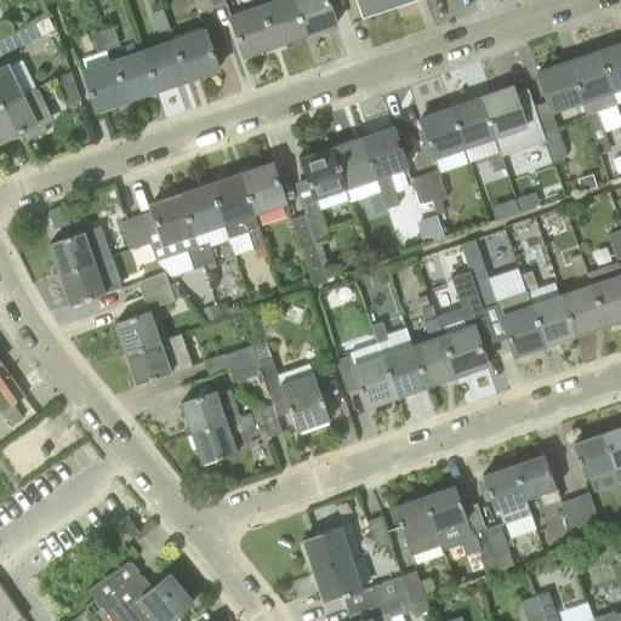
[(212,10),(208,0),(192,0),(198,15),(212,10)]
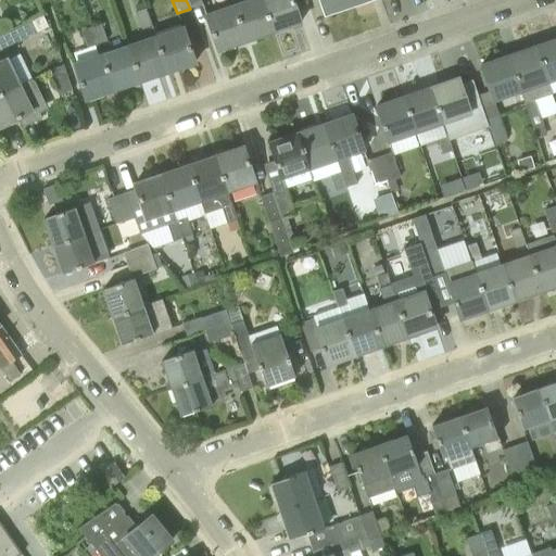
[(251,0),(234,5),(245,41),(273,32),(262,0),(251,0)]
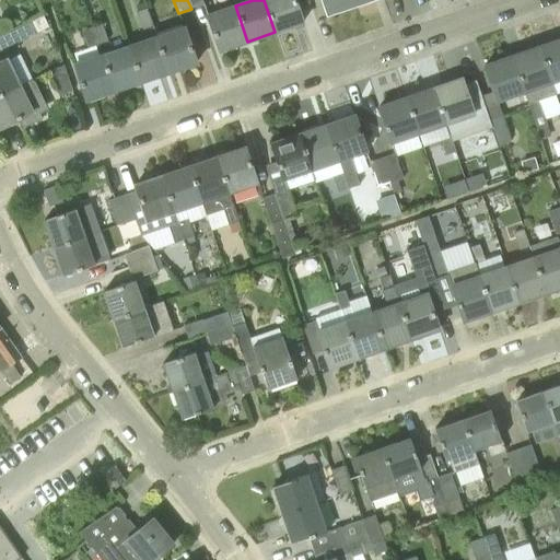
[(294,0),(264,0),(275,32),(303,22),(294,0)]
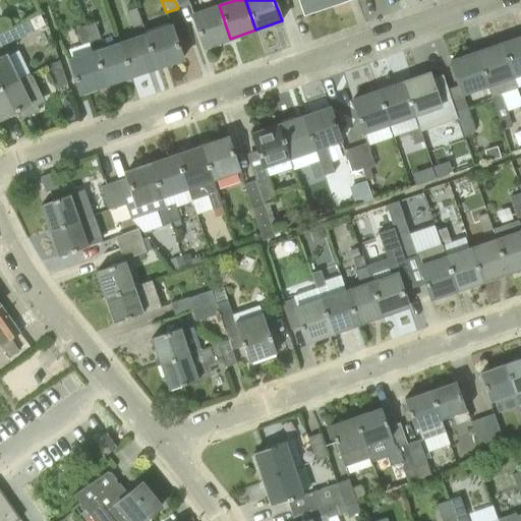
[(332,4),(330,0),(300,0),(304,13),(332,4)]
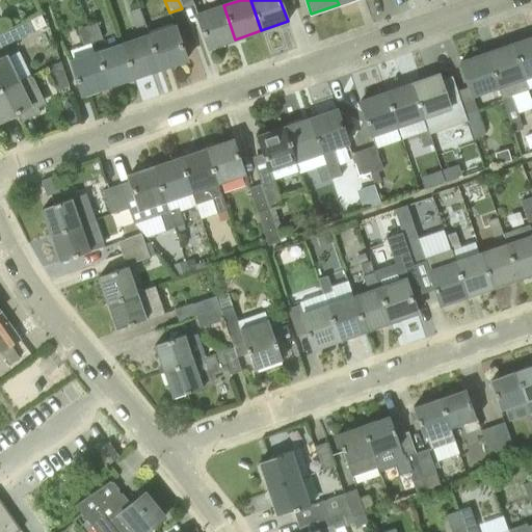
[(235,40),(223,5),(197,15),(209,48),(235,40)]
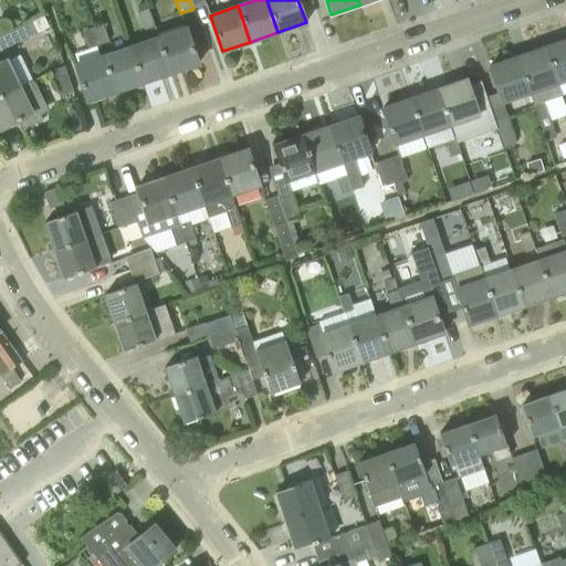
[(144,30),(155,27),(148,9),(137,12),(144,30)]
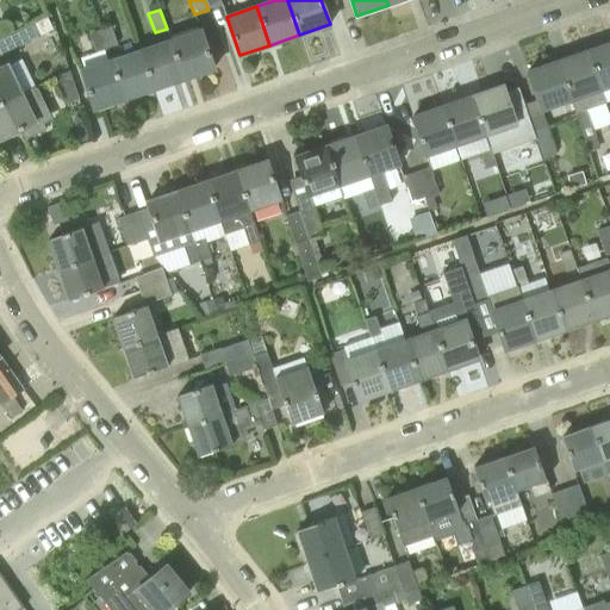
[(35,23),(41,35),(54,29),(47,17),(35,23)]
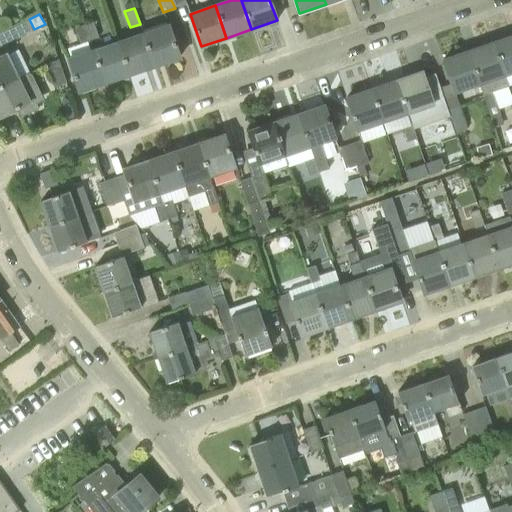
[(28,17),(0,31),(0,46),(34,29),(29,19),(28,17)]
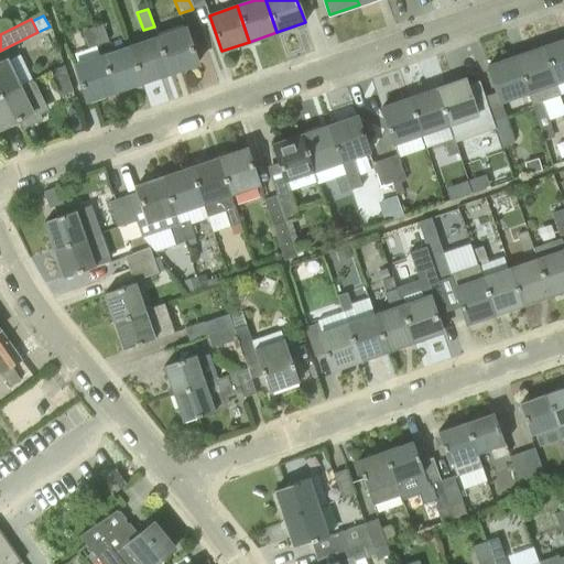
[(93,28),(99,45),(109,42),(102,24),(93,28)]
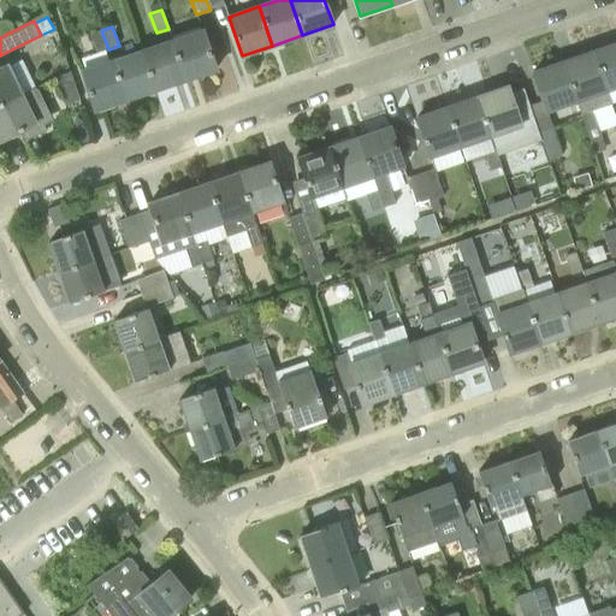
[(105,51),(108,49),(101,30),(90,34),(98,53),(105,51)]
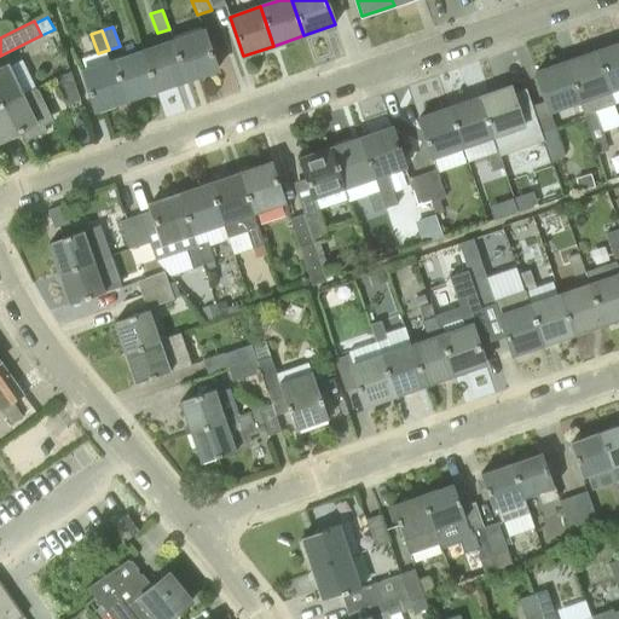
[(204,32),(173,41),(186,80),(217,70),(204,32)]
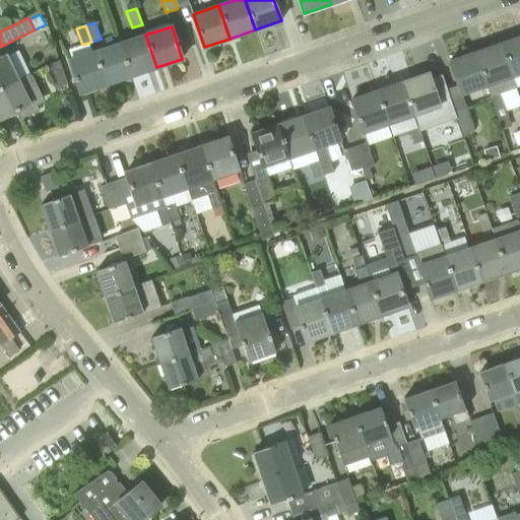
[(121,44),(132,75),(156,67),(145,35),(121,44)]
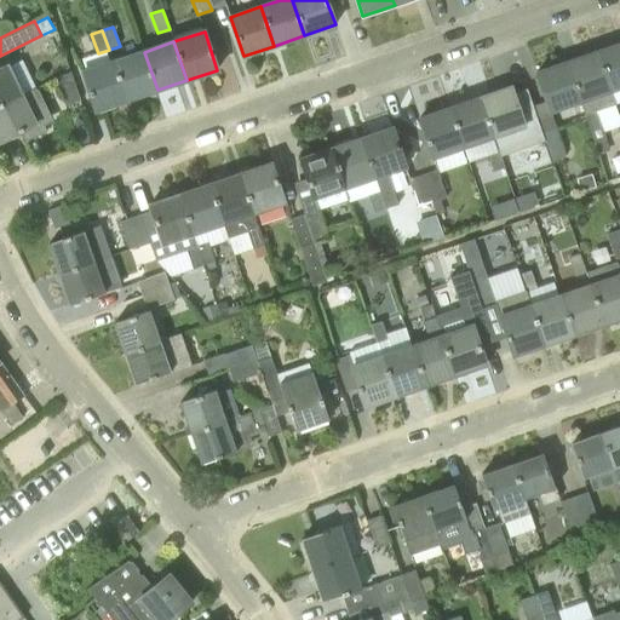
[(619,42),(597,51),(610,90),(619,86),(619,42)]
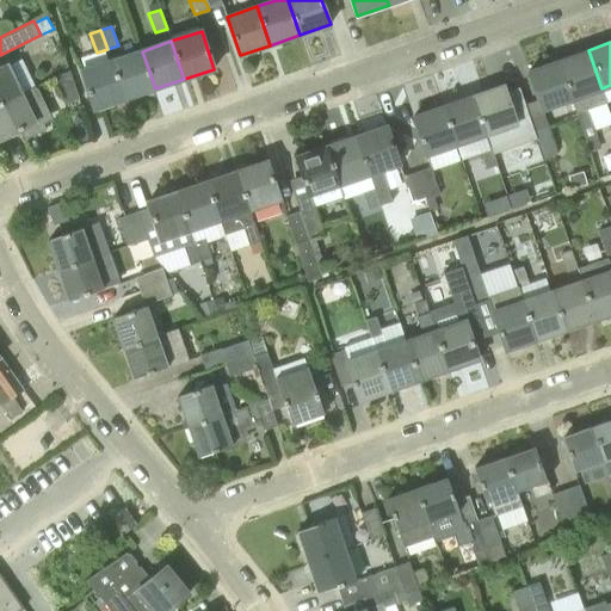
[(109,62),(104,50),(80,60),(84,69),(81,71),(94,109),(125,99),(111,61),(109,62)]
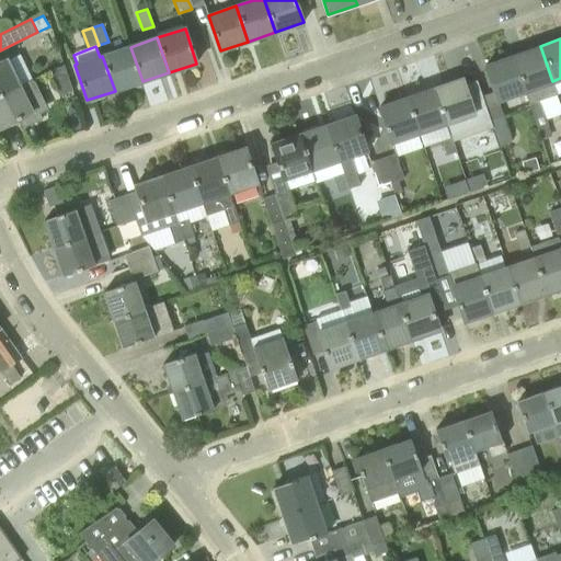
[(537,128),(538,129),(547,126),(546,119),(560,114),(560,109),(551,82),(552,81),(540,46),(514,56),(525,91),(524,91),(537,128)]
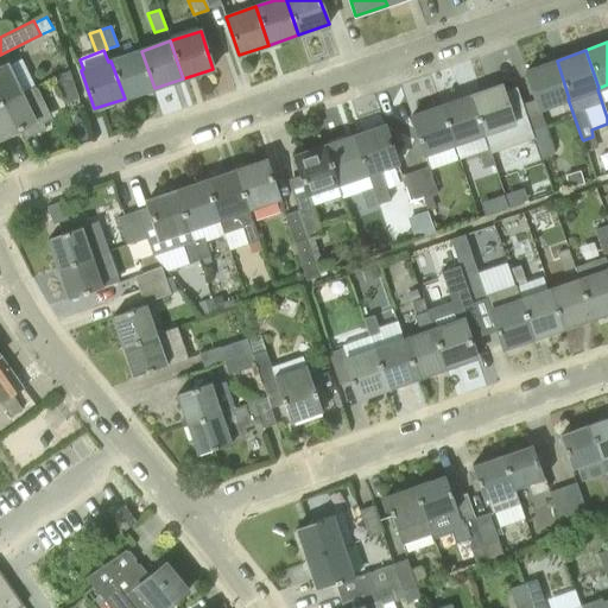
[(125,99),(154,88),(141,51),(111,61),(125,99)]
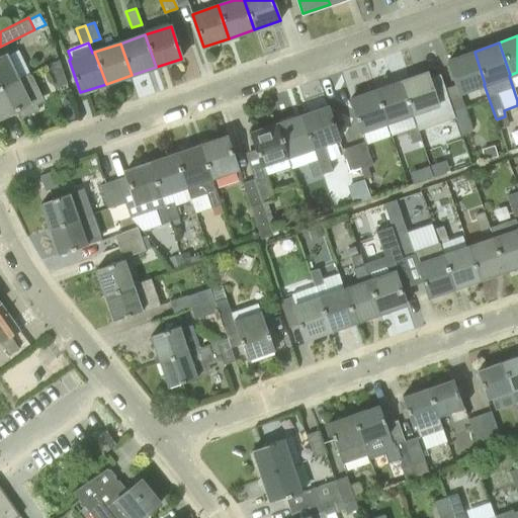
[(0,58),(0,87),(28,74),(17,52),(7,57),(6,55),(0,58)]
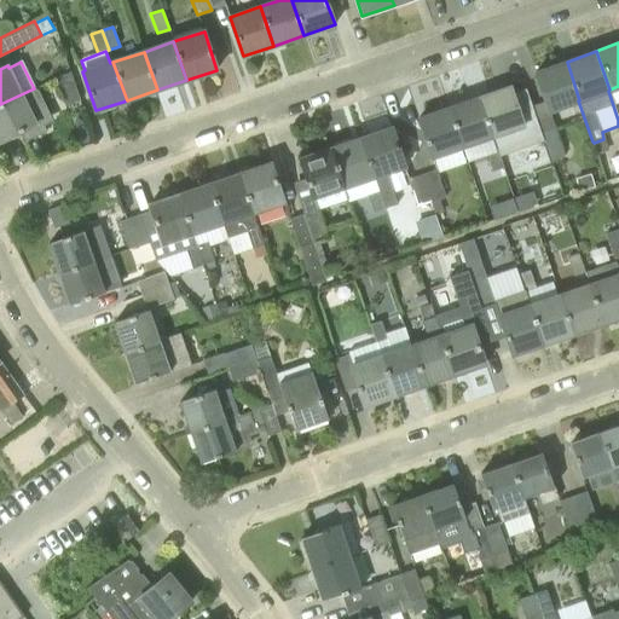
[(578,100),(566,62),(536,73),(549,111),(578,100)]
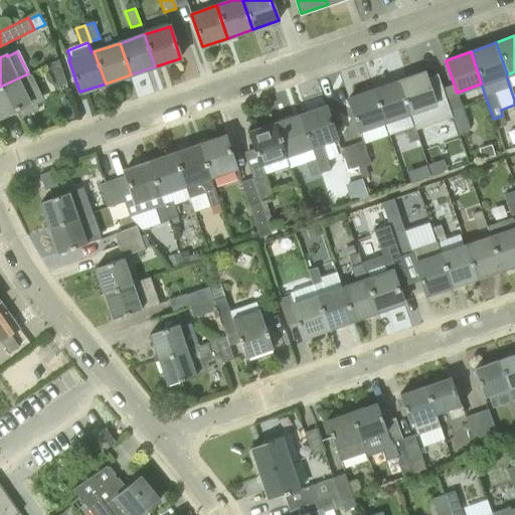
[(55,88),(66,83),(59,60),(47,64),(55,88)]
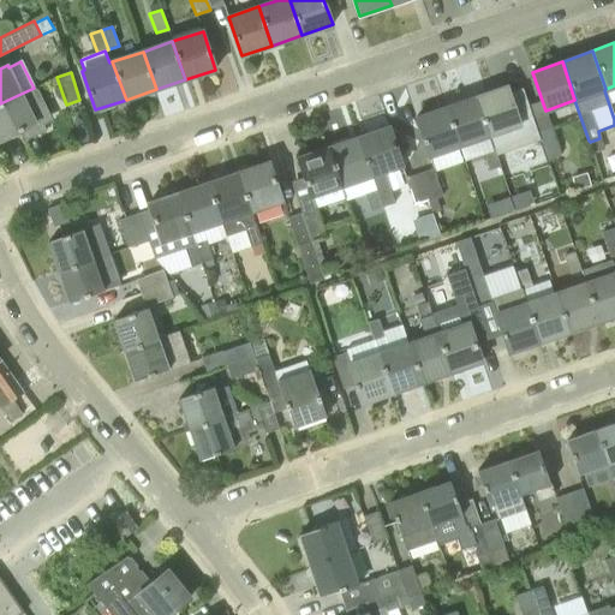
[(507,85),(476,96),(490,136),(494,148),(496,155),(541,139),(537,132),(524,89),(509,94),(507,85)]
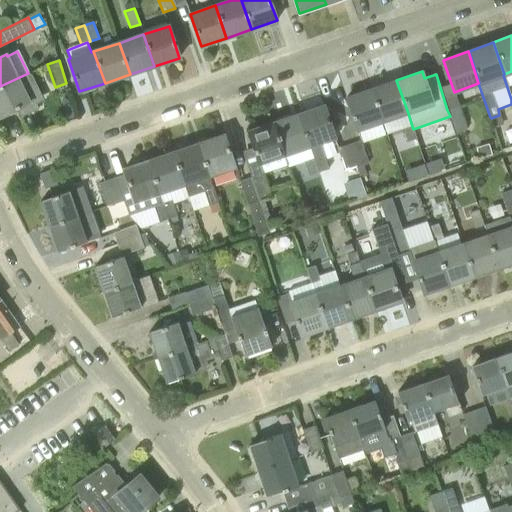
[(28,73),(0,86),(0,116),(17,108),(20,116),(37,108),(34,102),(41,99),(30,75),(29,76),(28,73)]
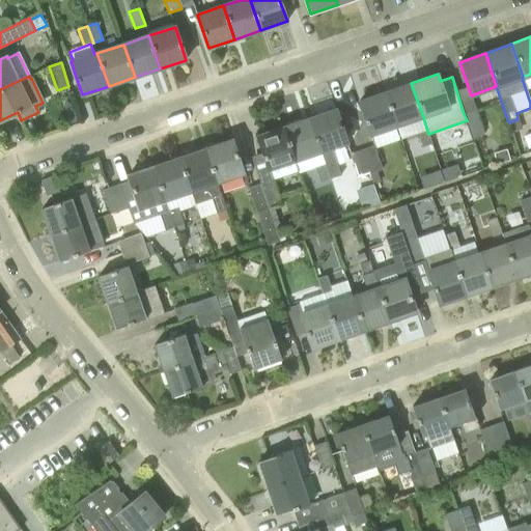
[(385,92),(396,127),(423,117),(411,83),(385,92)]
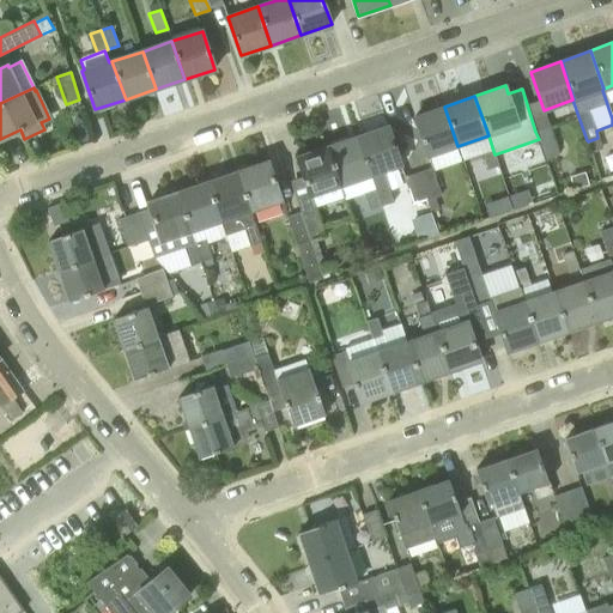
[(457,146),(444,107),(414,117),(429,156),(457,146)]
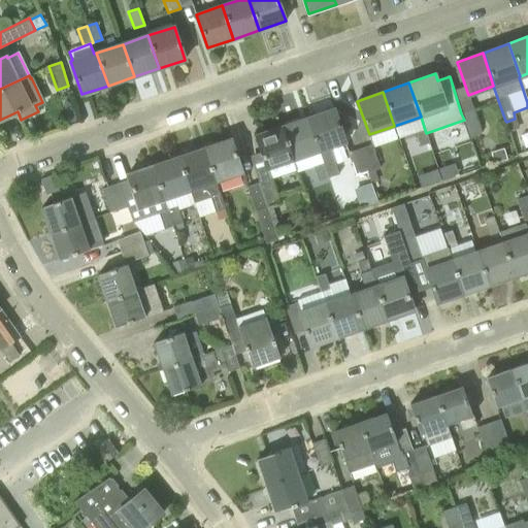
[(320,151),(323,161),(328,177),(338,173),(330,147),(345,142),(334,108),(307,118),(320,151)]
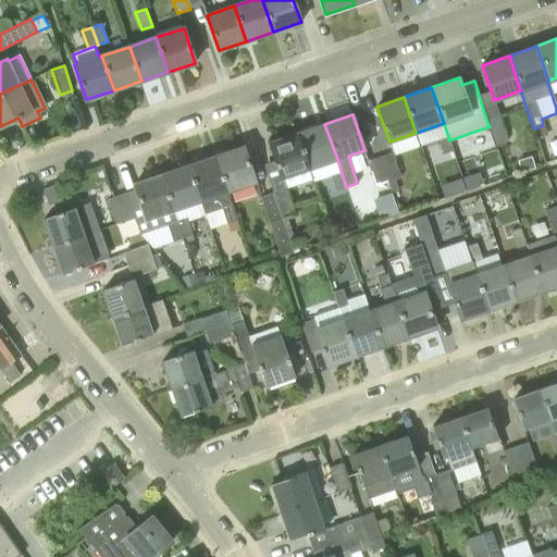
[(499,115),(486,120),(490,126),(495,143),(507,138),(499,115)]
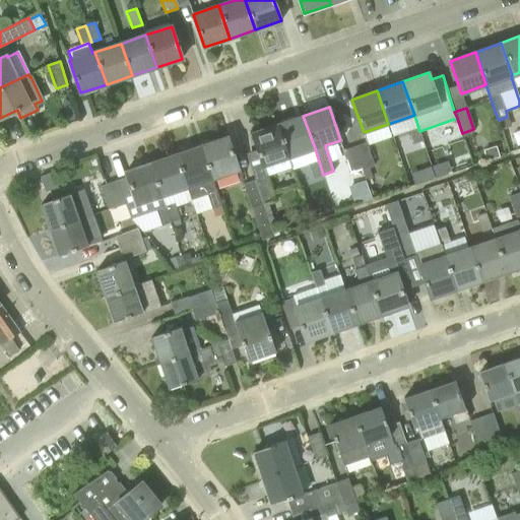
[(278,124),(289,157),(315,148),(303,116),(278,124)]
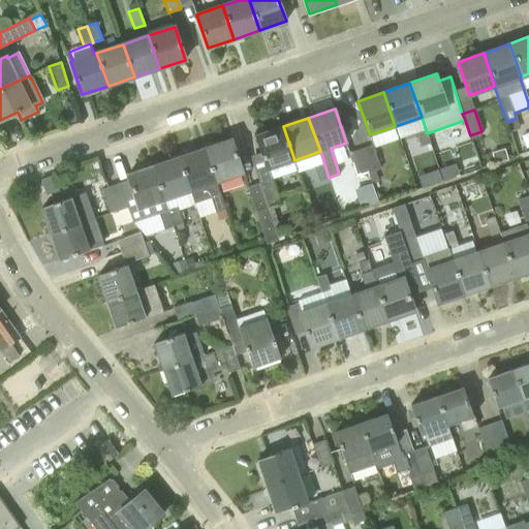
[(520,129),(517,119),(516,119),(507,122),(510,132),(520,129)]
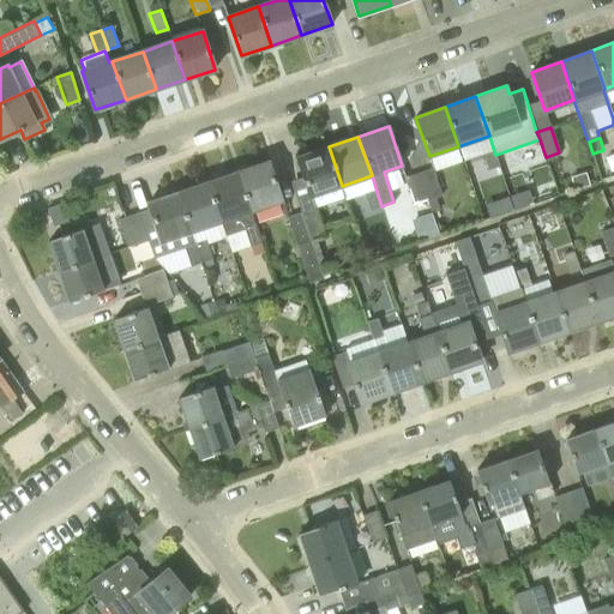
[(338,187),(342,186),(329,146),(298,157),(306,181),(292,185),(301,212),(311,241),(324,236),(314,209),(343,200),(338,187)]
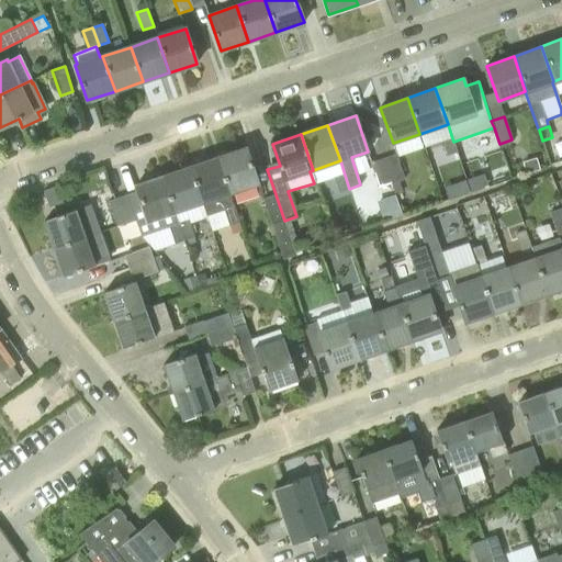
[(447,156),(457,153),(453,142),(451,135),(440,138),(447,156)]
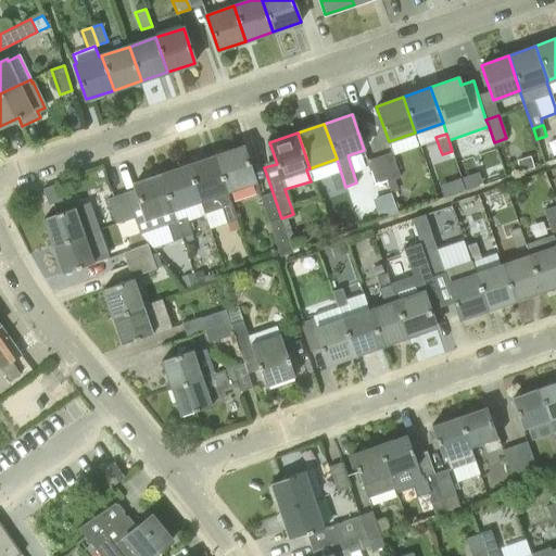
[(217,155),(228,190),(255,181),(243,147),(217,155)]
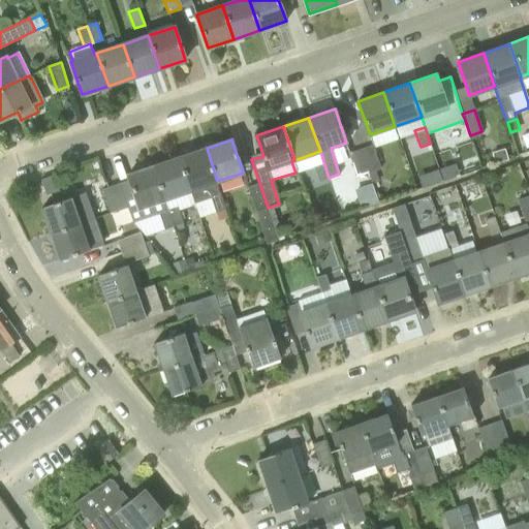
[(372,145),(361,149),(368,173),(379,168),(372,145)]
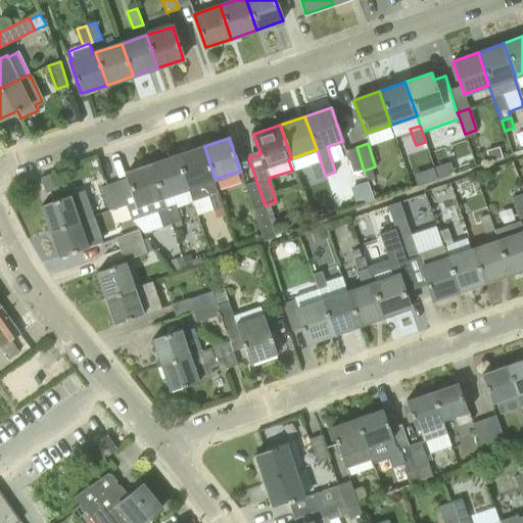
[(214,209),(224,205),(215,179),(204,146),(177,155),(188,188),(192,201),(208,195),(214,209)]
